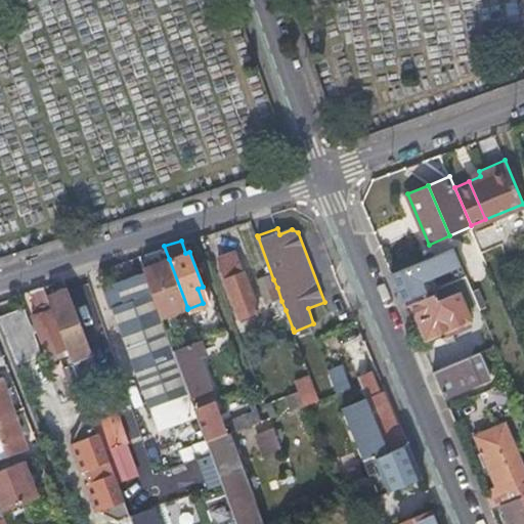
[(466,272),(453,245),(391,272),(402,300),(425,291),(419,273),(438,264),(443,275),(430,281),(433,288),(466,272)]
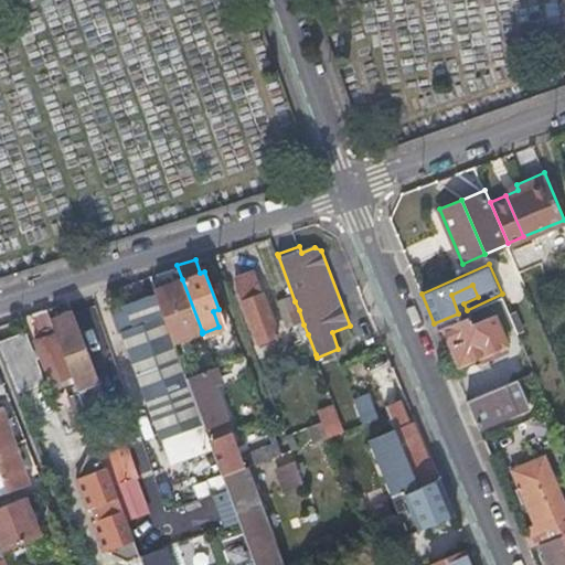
[(235,283),(256,340),(277,332),(255,275),(235,283)]
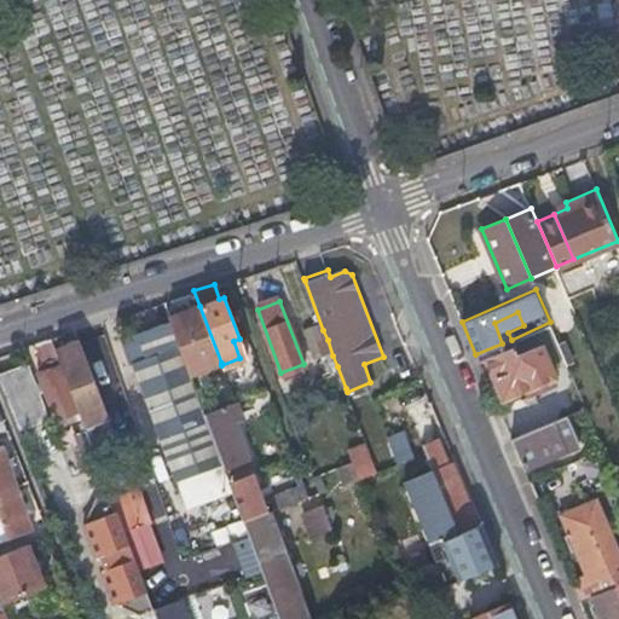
[(221,363),(200,306),(168,317),(169,319),(190,375),(221,363)]
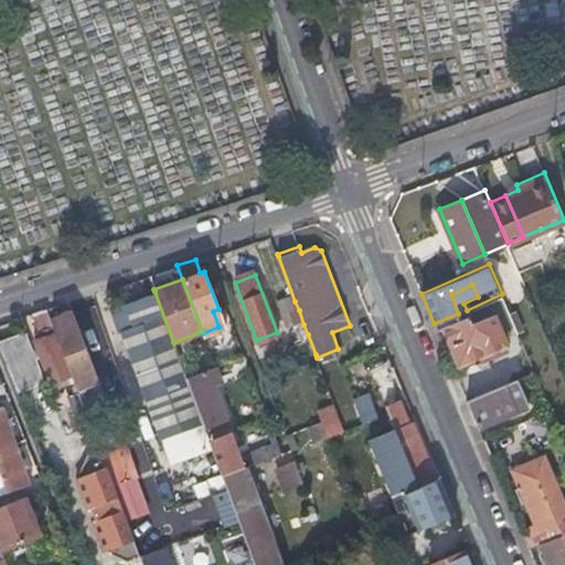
[(202,420),(185,376),(173,342),(155,291),(108,308),(117,332),(121,331),(160,436),(169,461),(212,446),(209,438),(202,420)]
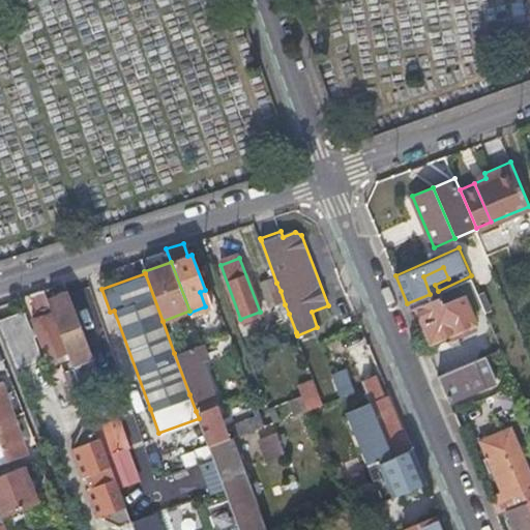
[(471,315),(484,310),(471,275),(438,291),(440,296),(416,306),(431,341),(474,322),(471,315)]
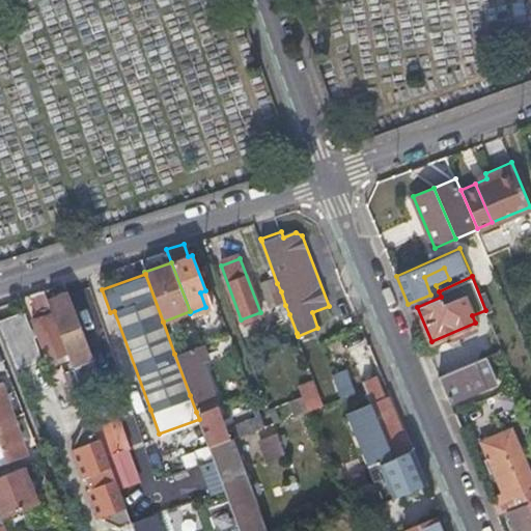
[(43,289),(30,294),(37,311),(32,313),(34,318),(50,358),(66,351),(60,335),(47,300),(47,299),(43,289)]
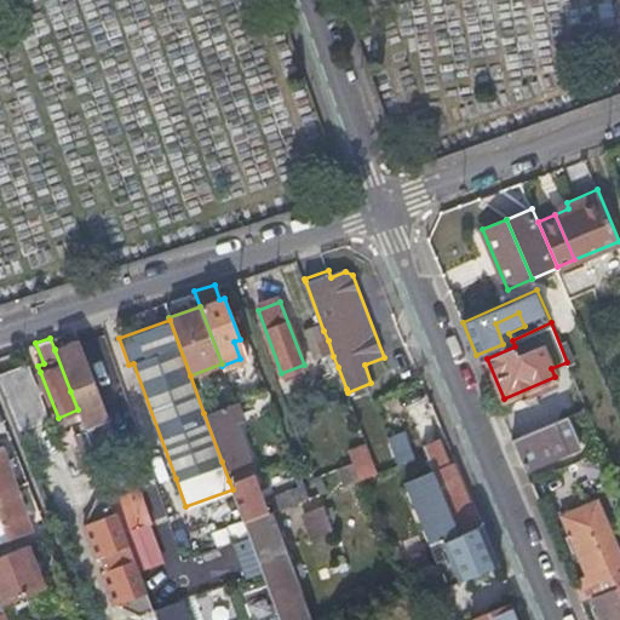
[(55,350),(70,391),(78,409),(84,426),(107,417),(93,382),(79,340),(55,349),(55,350)]
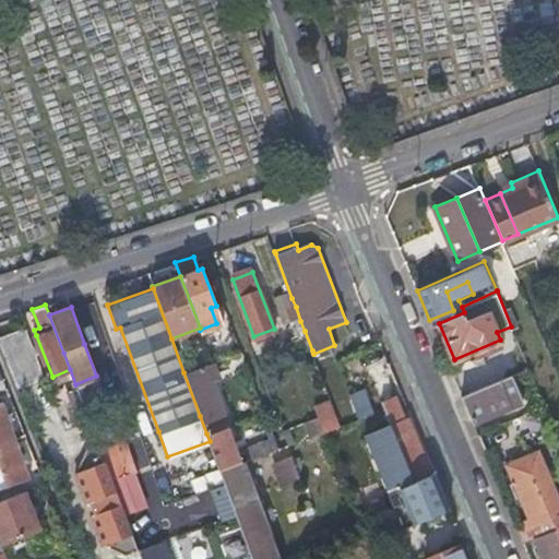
[(0,334),(0,344),(16,387),(44,377),(24,325),(0,334)]
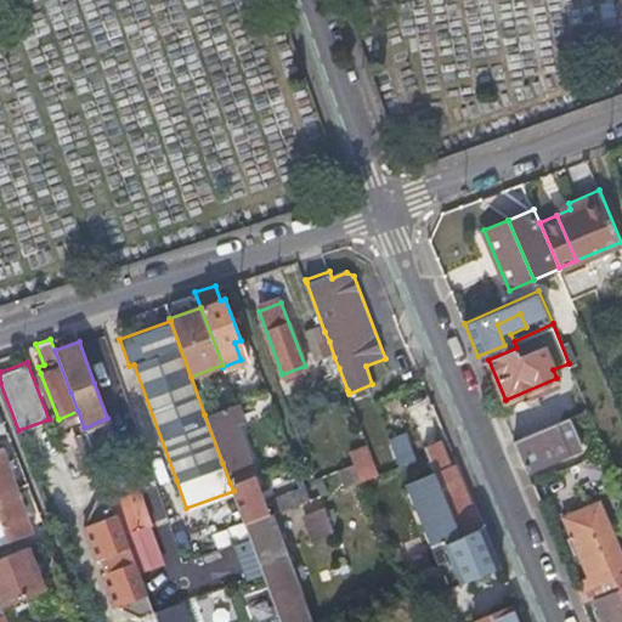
[(254,473),(230,405),(210,412),(204,414),(222,463),(230,482),(253,473),(254,473)]
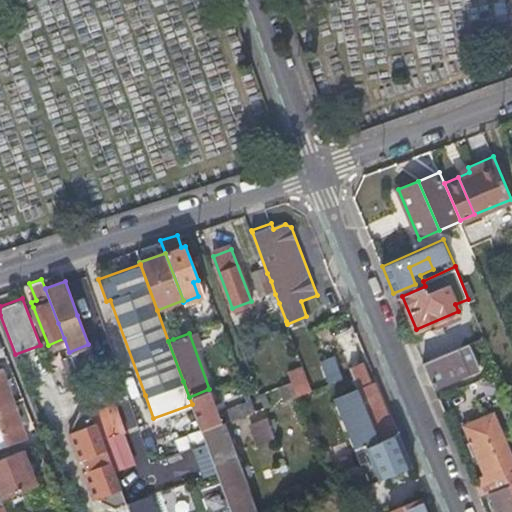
[(423,364),(433,387),(479,367),(469,343),(422,363),(423,364)]
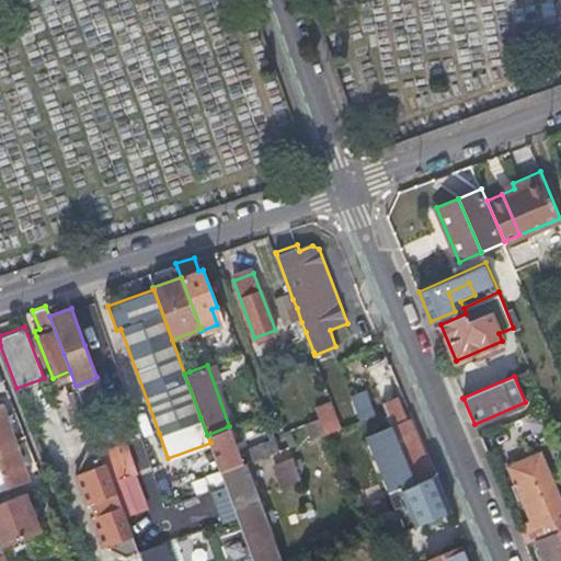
[(89,421),(76,388),(67,391),(73,407),(67,410),(70,418),(69,420),(72,427),(89,421)]
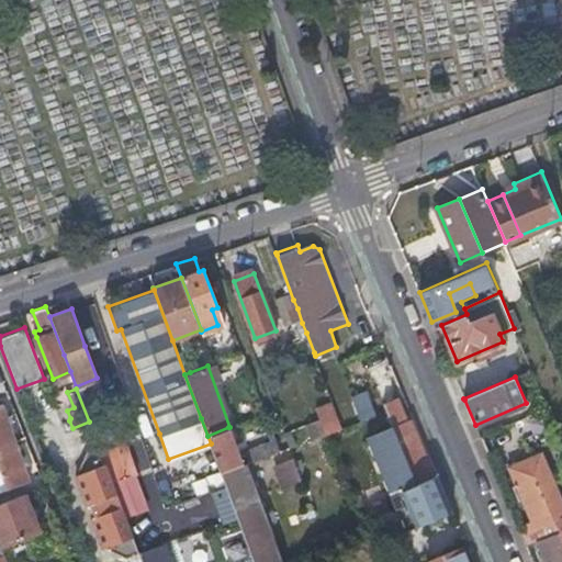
[(394,427),(417,483),(434,475),(411,417),(404,420),(394,396),(384,401),(394,425),(394,427)]
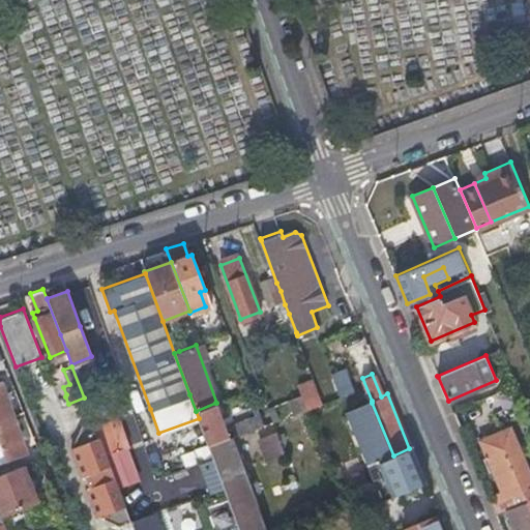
[(313,378),(298,384),(301,393),(307,409),(323,403),(313,378)]
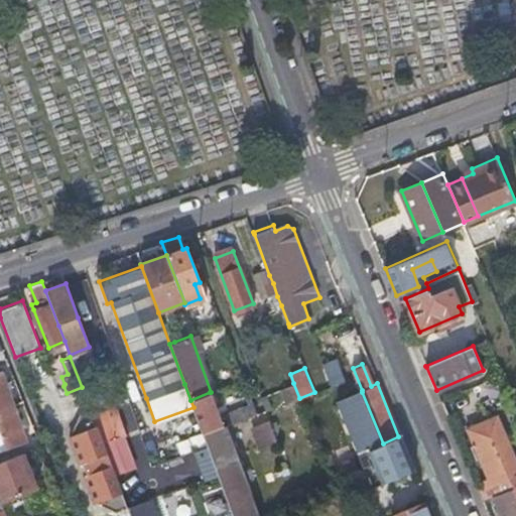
[(0,408),(13,404),(2,371),(0,371),(0,408)]
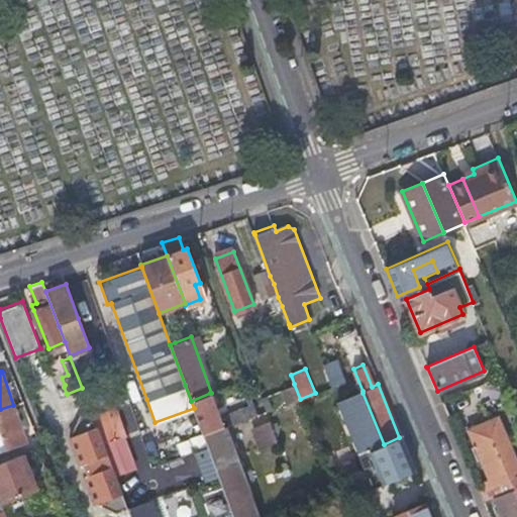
[(294,384),(282,389),(287,403),(300,399),(294,384)]
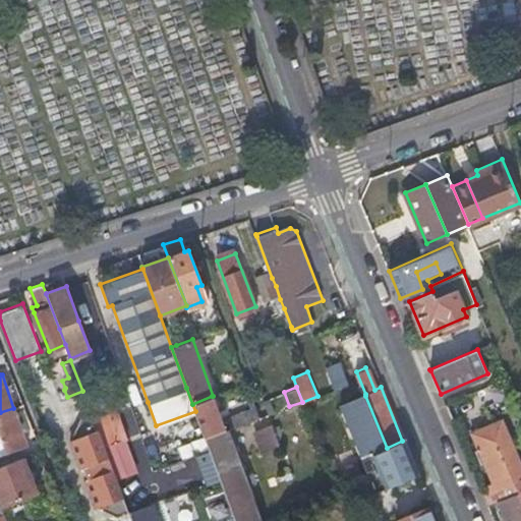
[(341,404),(361,457),(372,453),(387,448),(365,396),(365,394),(341,404)]
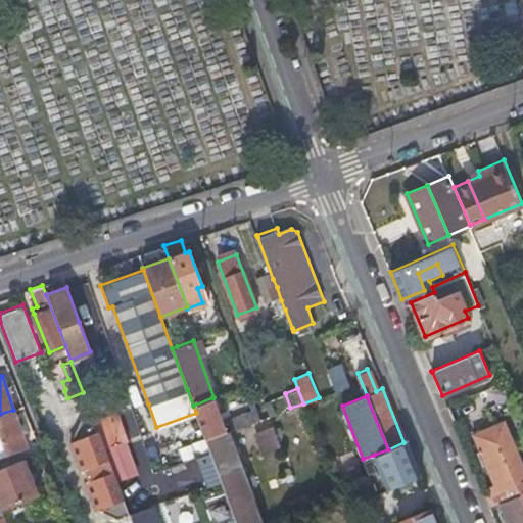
[(224,426),(212,397),(193,406),(196,413),(205,438),(227,430),(259,419),(255,408),(229,418),(231,424),(224,426)]
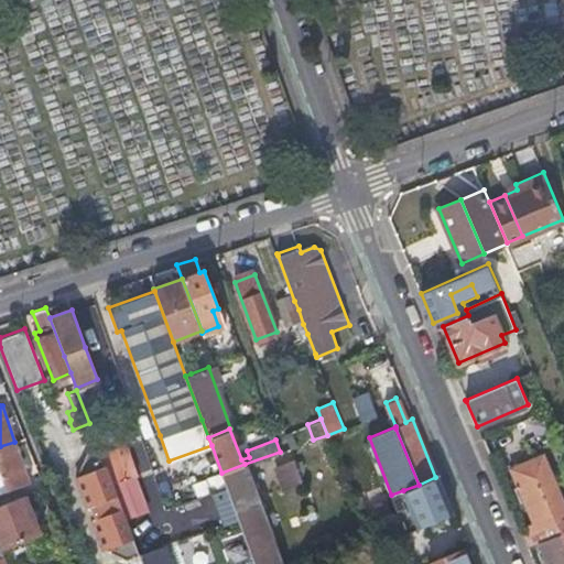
[(29,481),(14,442),(0,446),(0,490),(19,485),(29,481)]
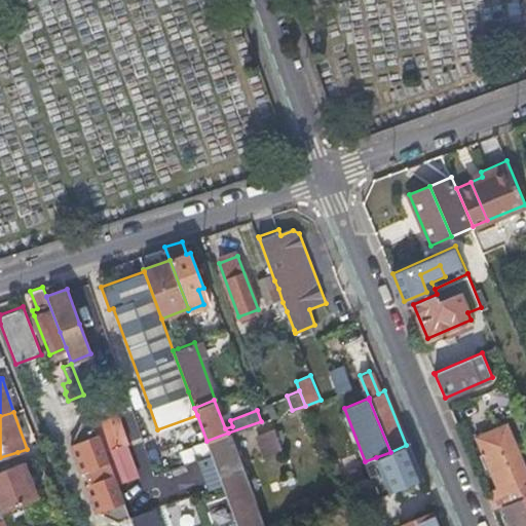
[(94,421),(104,449),(108,448),(119,479),(137,473),(124,442),(127,441),(117,412),(112,414),(97,420),(94,421)]
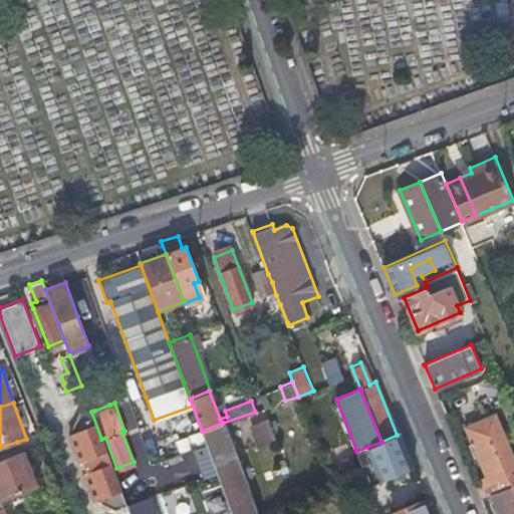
[(101,439),(91,412),(90,409),(77,414),(67,435),(78,462),(82,461),(86,473),(82,474),(93,501),(115,511),(127,506),(126,504),(101,439)]
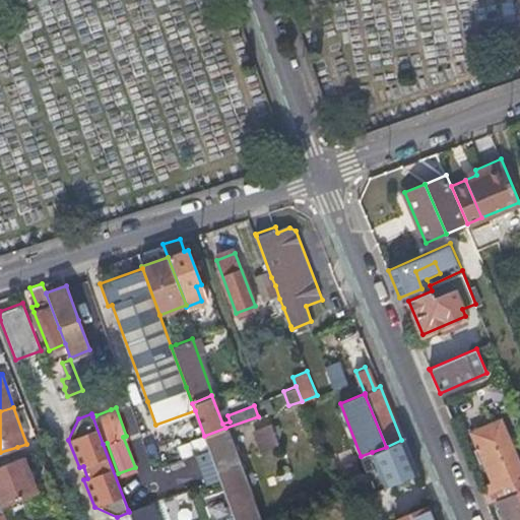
[(480,490),(486,504),(497,499),(516,491),(519,500),(519,467),(500,417),(470,430),(476,446),(475,447),(475,448),(474,449),(479,461),(482,459),(492,480),(486,482),(489,486),(480,490)]
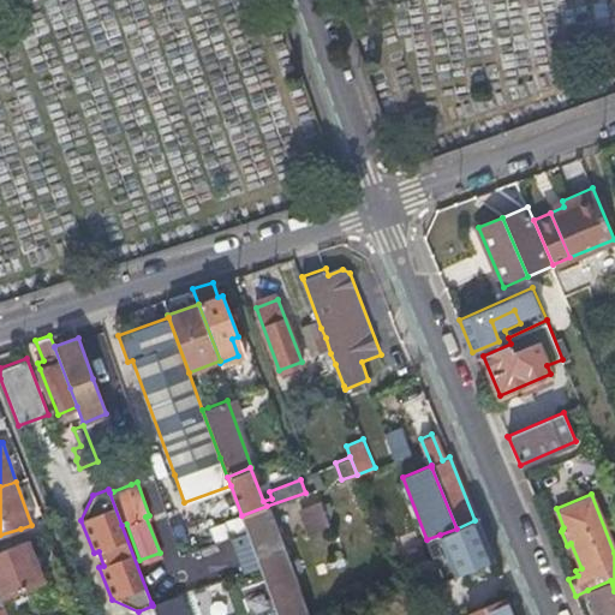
[(328,515),(322,500),(300,508),(305,524),(328,515)]
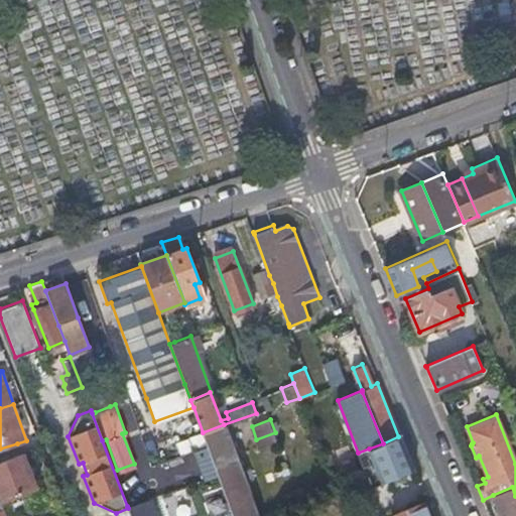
[(257,515),(224,424),(203,432),(208,444),(209,447),(220,477),(233,515),(257,515)]
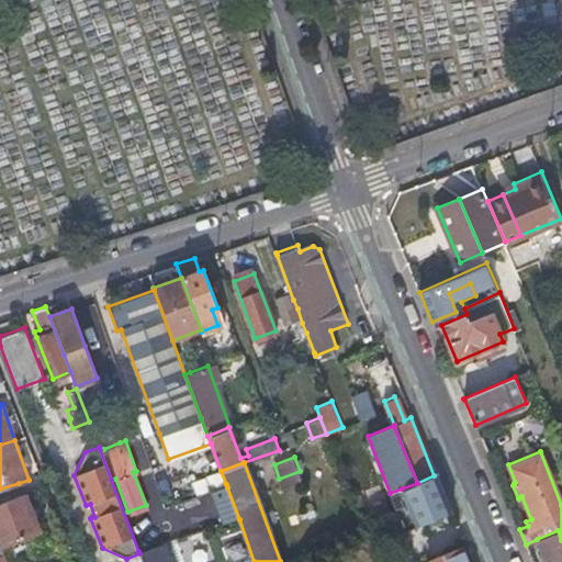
[(300,471),(279,479),(283,489),(303,481),(300,471)]
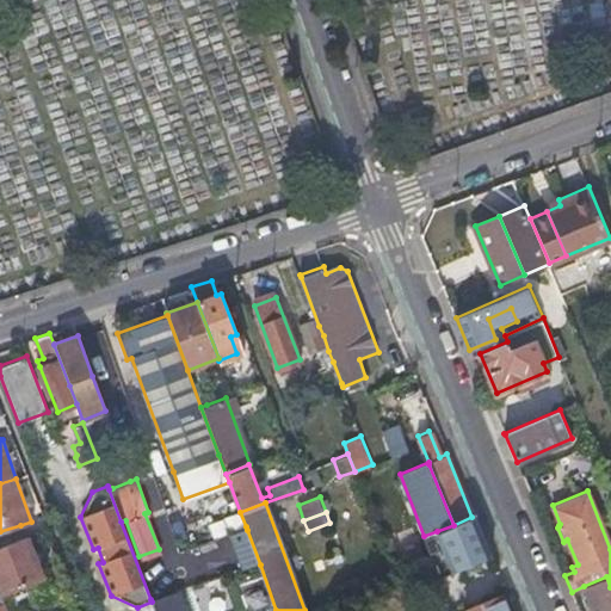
[(437,531),(452,571),(493,555),(476,516),(471,517),(454,525),(437,531)]
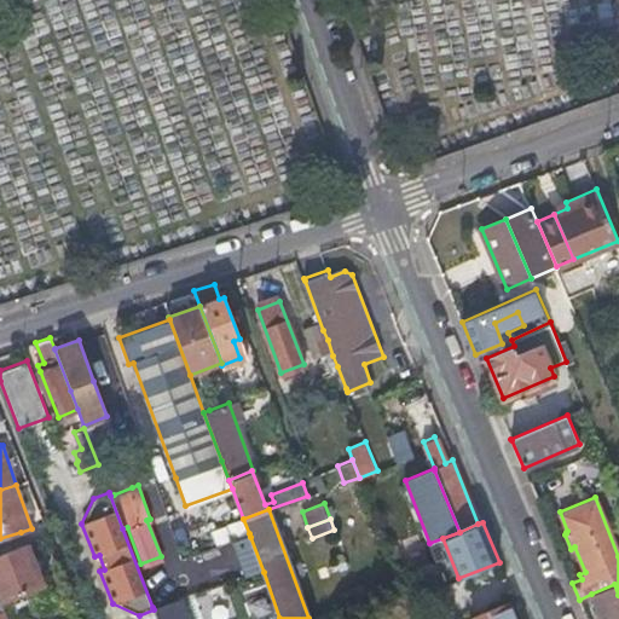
[(0,547),(1,551),(24,543),(21,532),(0,538),(0,547)]
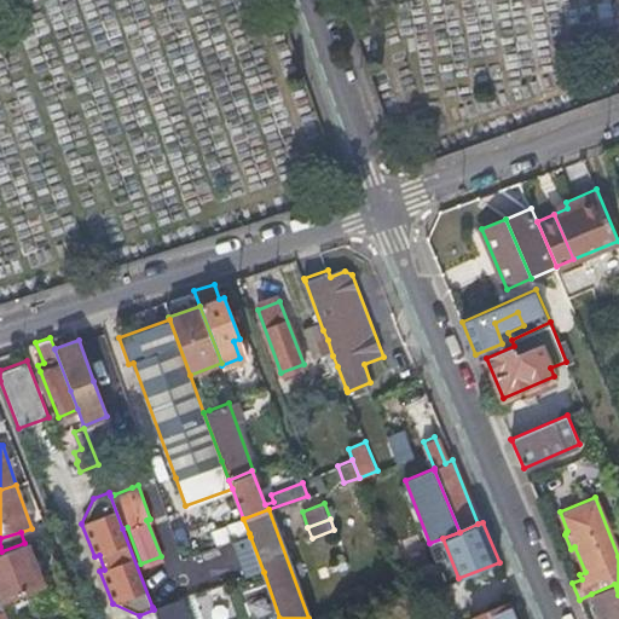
[(429,543),(437,561),(445,584),(458,578),(443,538),(429,543)]
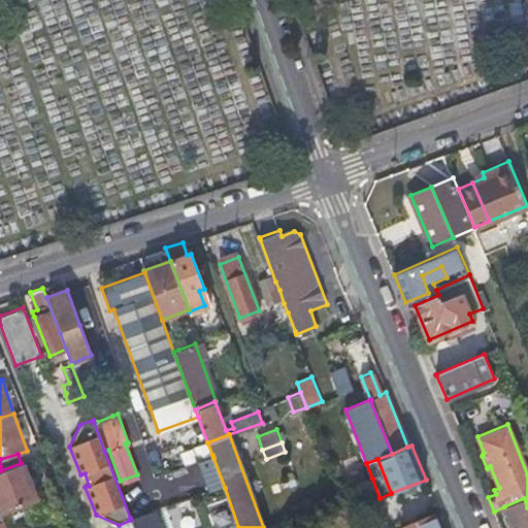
[(0,509),(0,510),(35,498),(23,463),(21,463),(1,470),(0,470),(0,509)]
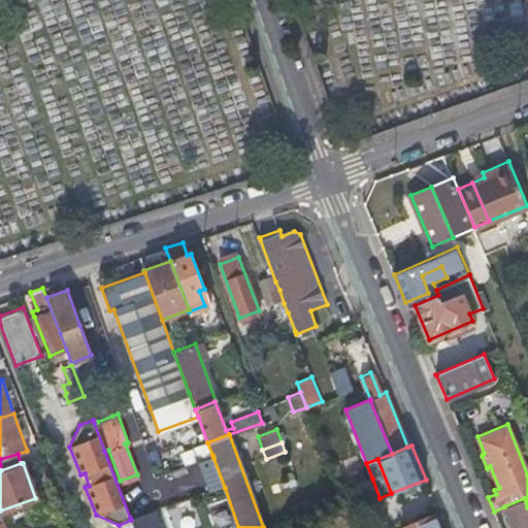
[(85,473),(80,474),(85,487),(89,486),(85,473)]
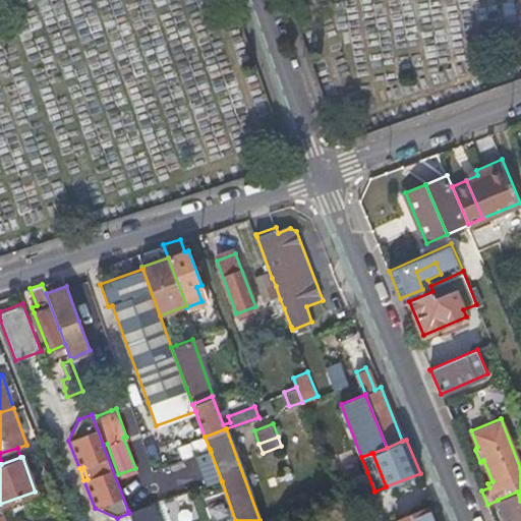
[(520,520),(520,501),(517,491),(498,500),(506,520),(520,520)]
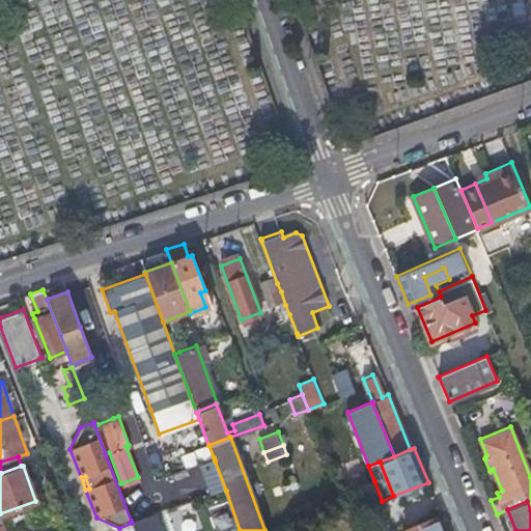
[(162,530),(155,511),(131,521),(132,523),(134,530),(162,530)]
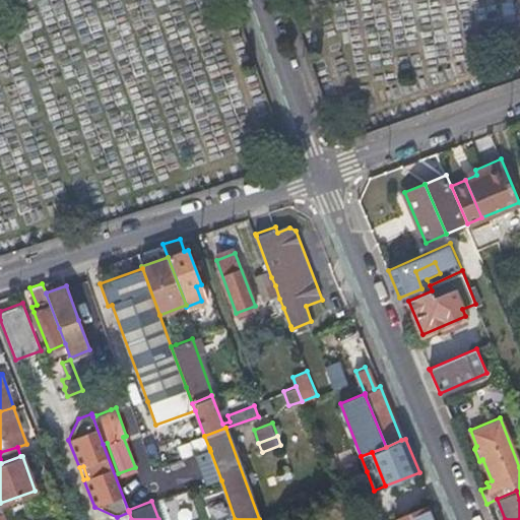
[(433,519),(427,504),(394,517),(395,519),(433,519)]
